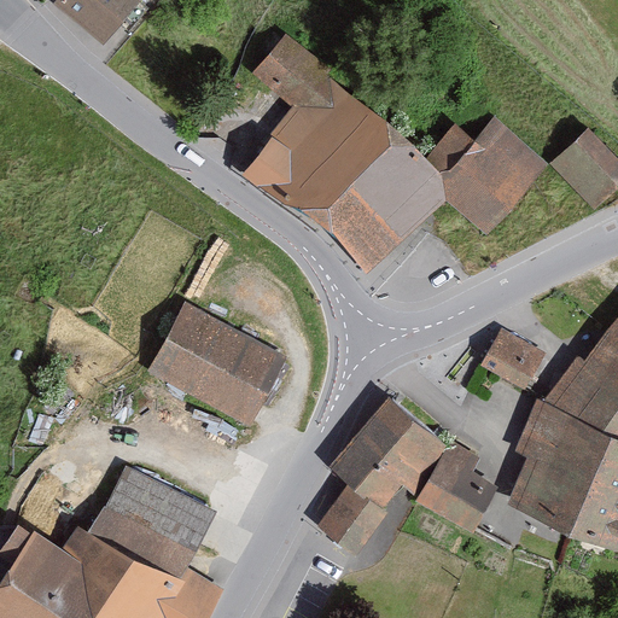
[(63,0),(58,7),(110,50),(151,0),(63,0)]
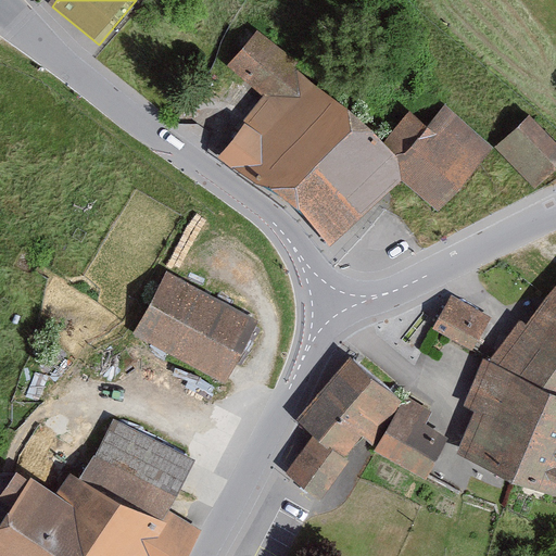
[(261,97),(216,150),(329,240),(397,178),(436,206),(494,142),(447,100),(421,119),(408,109),(384,140),(355,116),(256,27),(226,63),(261,97)]
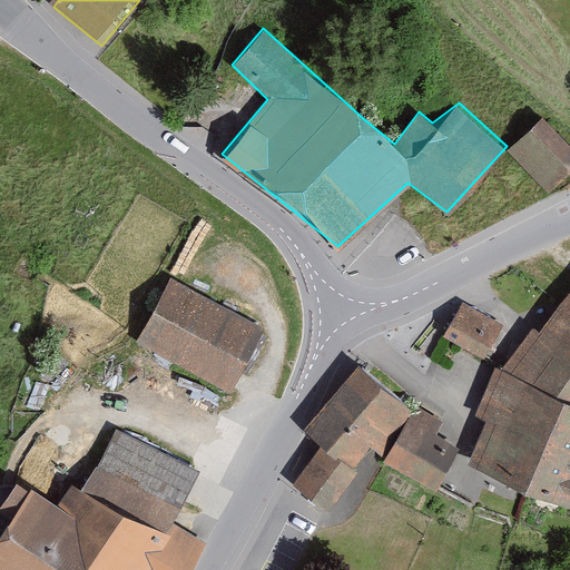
[(569,144),(546,120),(512,154),(554,194),(569,177),(569,144)]
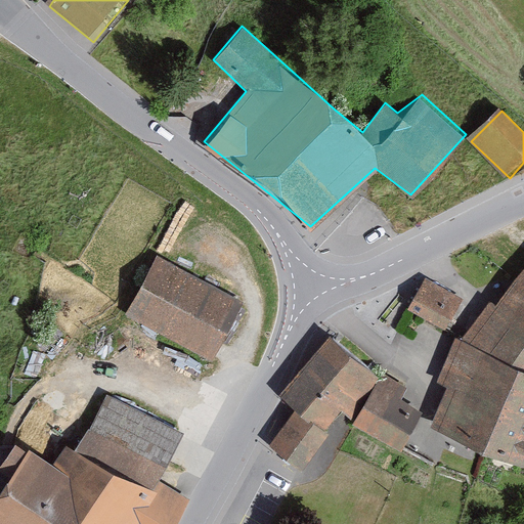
[(157,256),(126,313),(209,357),(239,300),(157,256)]
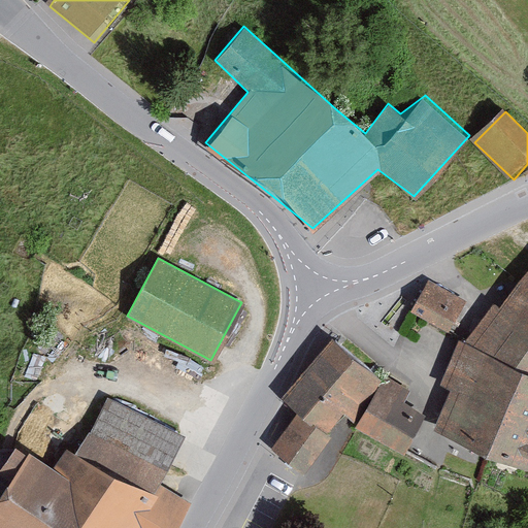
[(449,387),(433,429),(527,467),(527,270),(499,306),(494,302),(464,341),(459,339),(441,385),(449,387)]
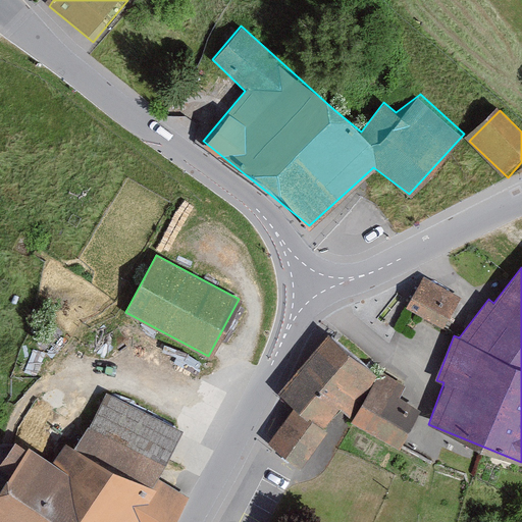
[(422,275),(405,306),(444,328),(461,298),(422,275)]
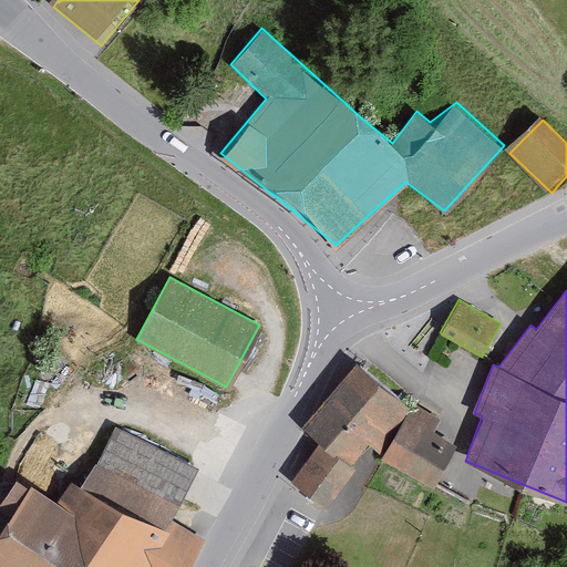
[(411,408),(357,364),(302,426),(319,444),(291,482),(328,511),(357,468),(352,465),(370,444),(382,459),(406,416),(411,408)]
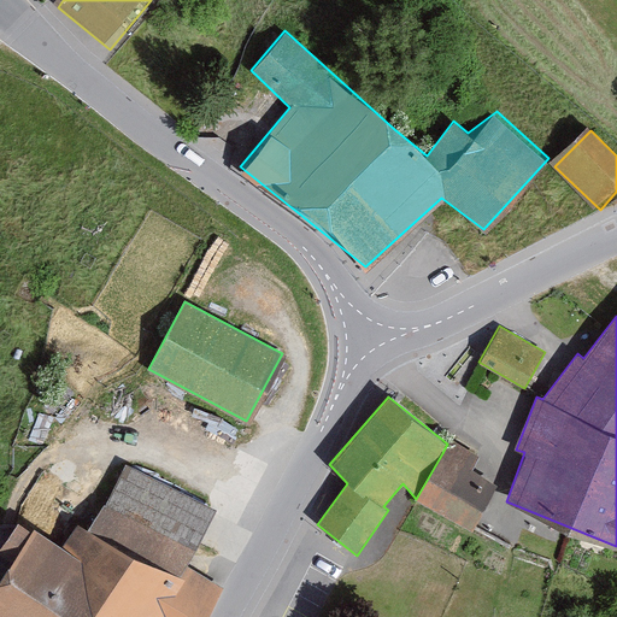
[(442,453),(416,499),(472,530),(499,485),(472,470),(481,456),(450,439),(447,444),(442,453)]
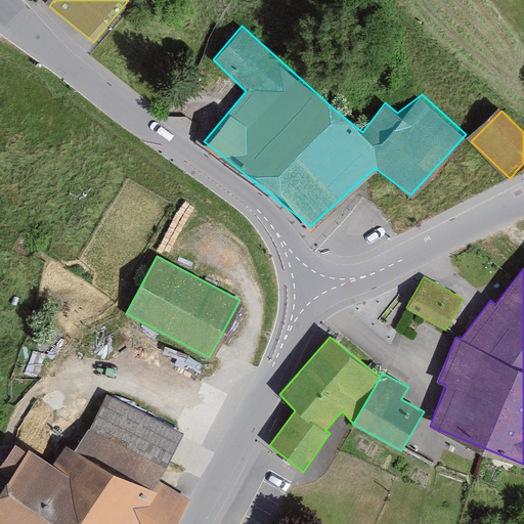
[(0,523),(172,523),(187,497),(159,474),(182,430),(107,393),(91,426),(74,446),(62,443),(50,463),(24,444),(0,473),(0,523)]
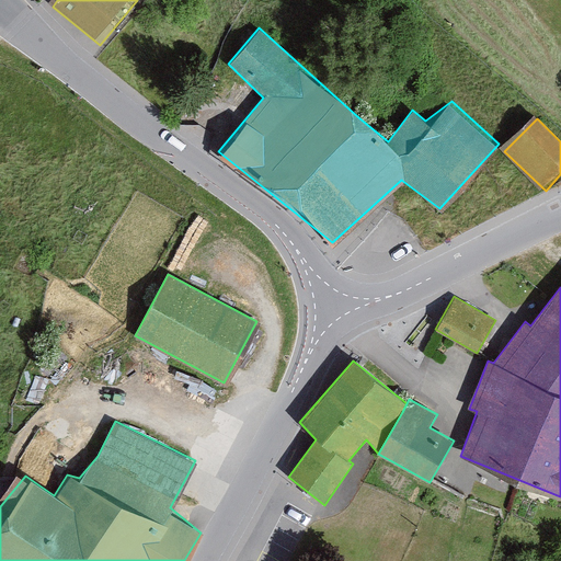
All buildings are outlined.
